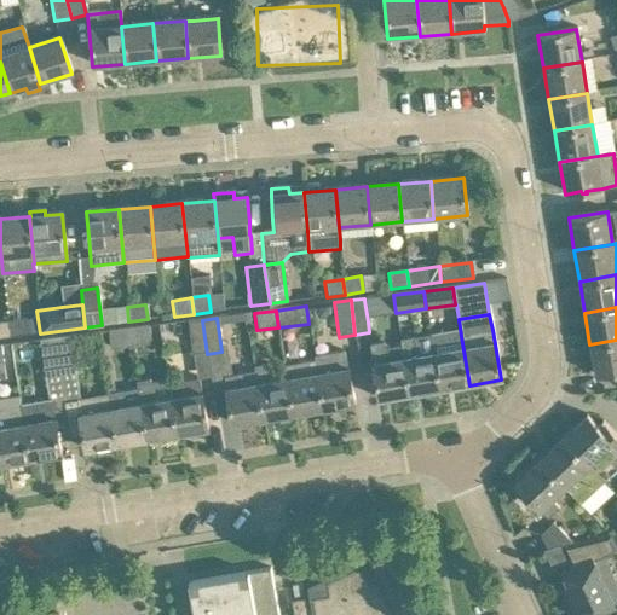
[(24,320),(7,323),(9,337),(26,335),(24,320)]
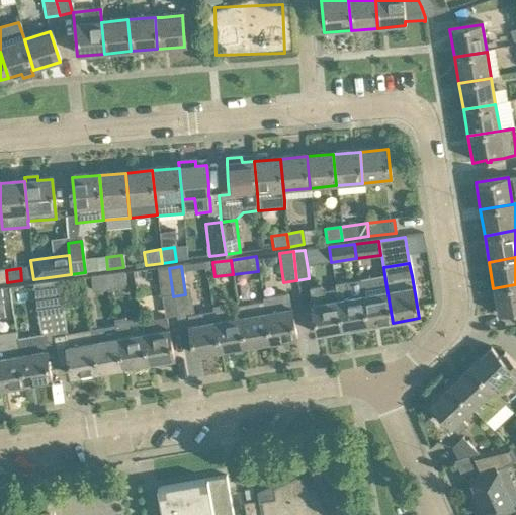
[(169,268),(156,269),(160,298),(173,296),(169,268)]
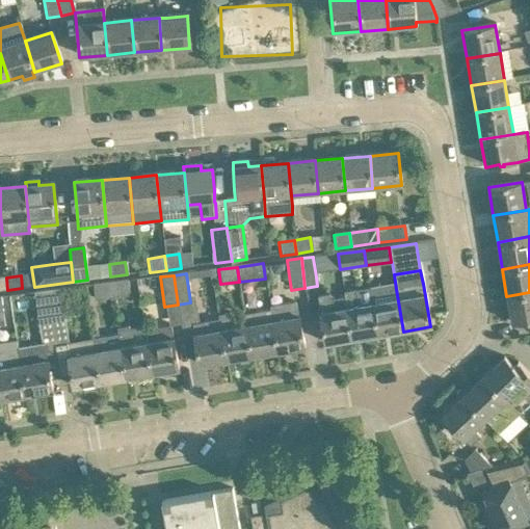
[(110,283),(112,298),(129,296),(127,281),(110,283)]
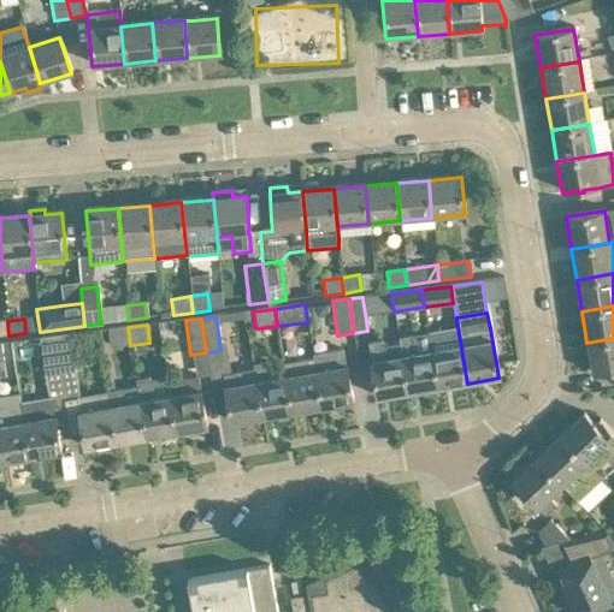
[(108,349),(130,345),(128,327),(106,331),(108,349)]
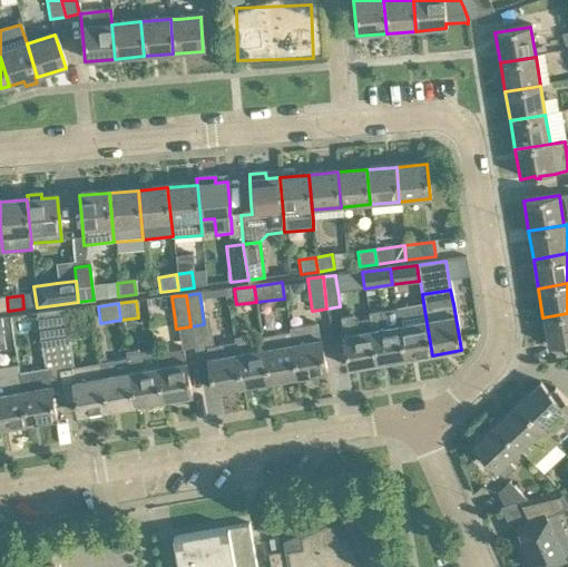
[(408,308),(395,310),(397,311),(399,326),(404,360),(417,358),(417,363),(432,360),(431,355),(432,355),(424,310),(409,312),(408,308)]
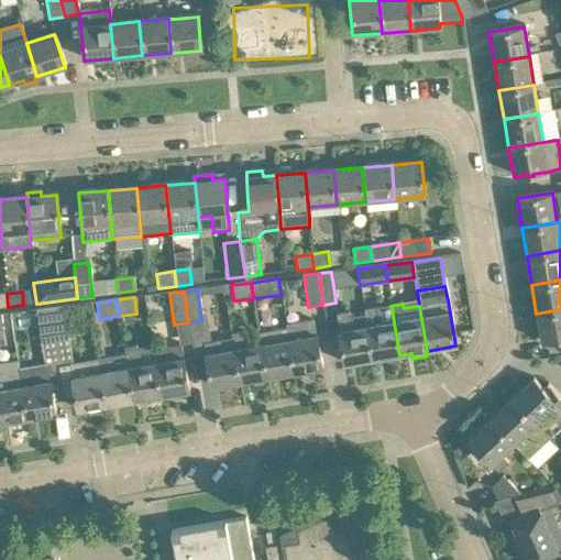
[(54,343),(68,341),(63,307),(48,309),(54,343)]
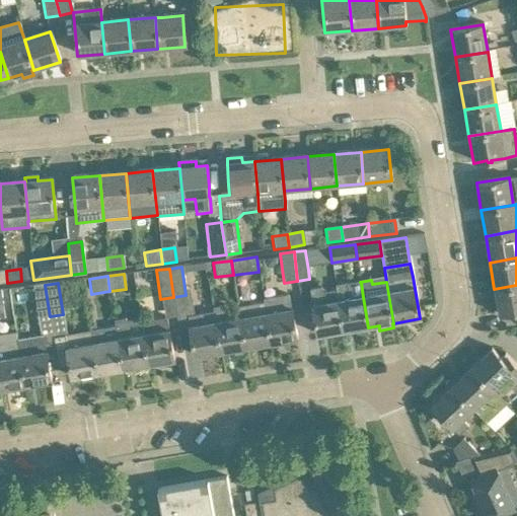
[(367,327),(368,327),(363,297),(349,300),(347,284),(336,286),(336,290),(338,302),(343,332),(352,330),(353,330),(354,334),(358,336),(362,336),(365,334),(368,332),(367,327)]
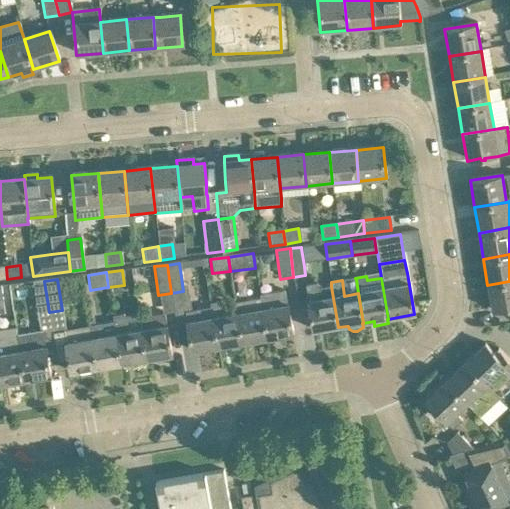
[(37,313),(49,312),(44,281),(32,282),(37,313)]
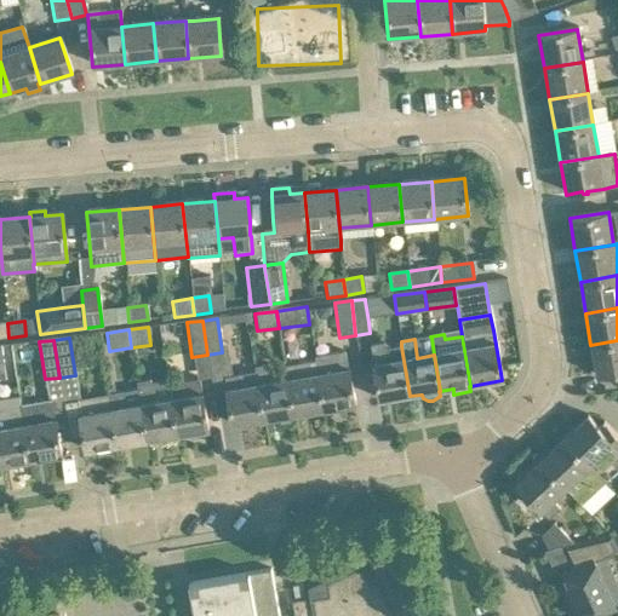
[(617,340),(590,345),(596,378),(616,374),(617,386),(617,340)]
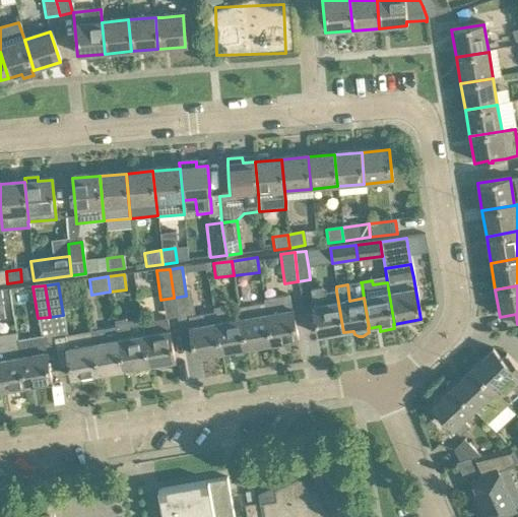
[(336,291),(322,294),(321,288),(310,291),(313,307),(314,317),(318,337),(343,332),(338,303),(336,291)]
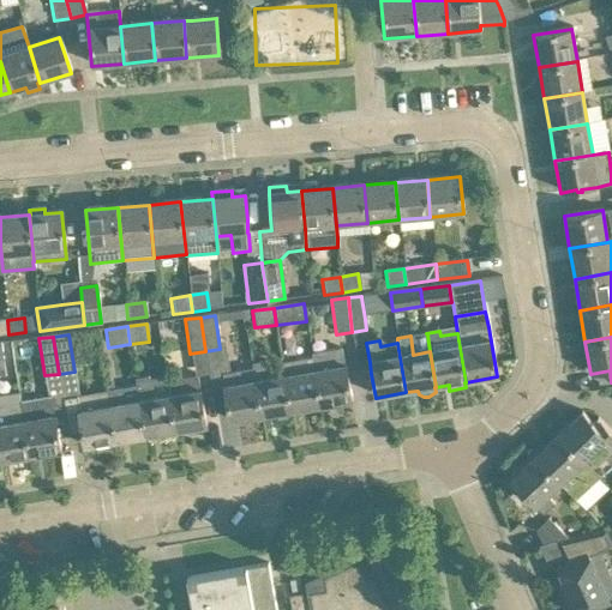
[(345,367),(343,367),(341,349),(311,355),(312,358),(321,408),(351,402),(345,367)]
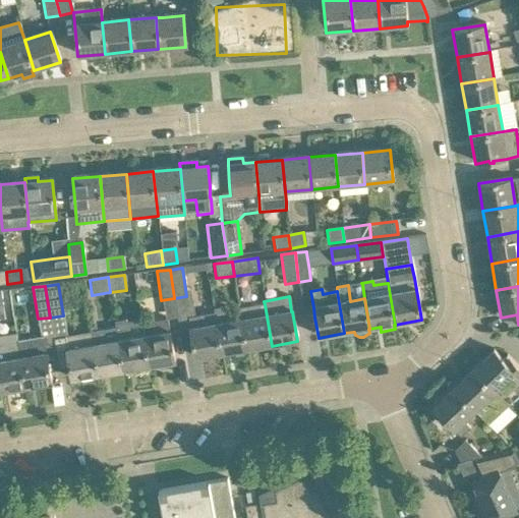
[(241,320),(246,350),(272,346),(265,304),(239,309),(241,320)]
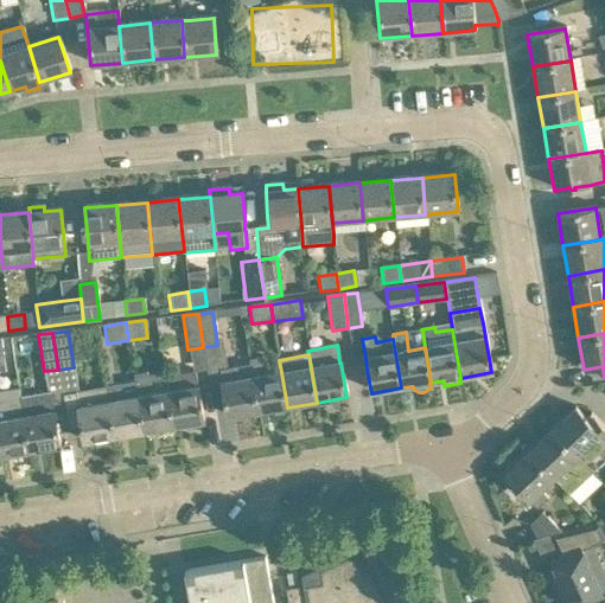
[(261,359),(248,360),(252,377),(258,412),(268,411),(269,414),(274,416),(284,414),(287,410),(287,408),(281,372),(265,376),(261,359)]
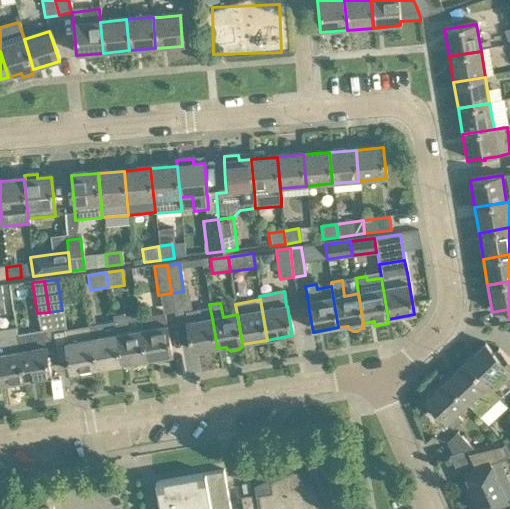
[(62,310),(49,312),(57,364),(68,362),(70,374),(96,369),(89,326),(65,331),(62,310)]
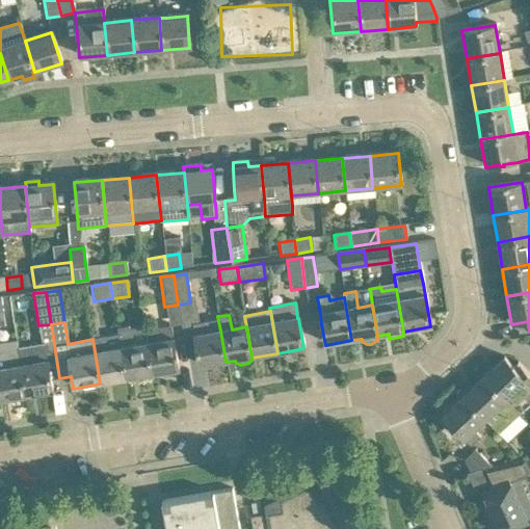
[(191,324),(193,336),(199,367),(226,362),(220,331),(207,334),(205,322),(191,324)]
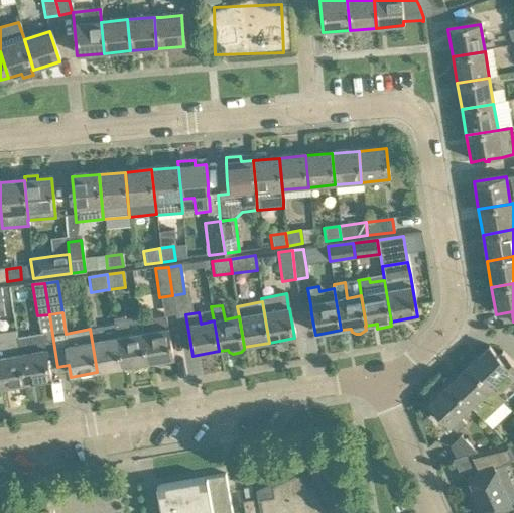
[(40,335),(16,339),(24,385),(50,380),(48,368),(57,367),(49,314),(37,315),(40,335)]
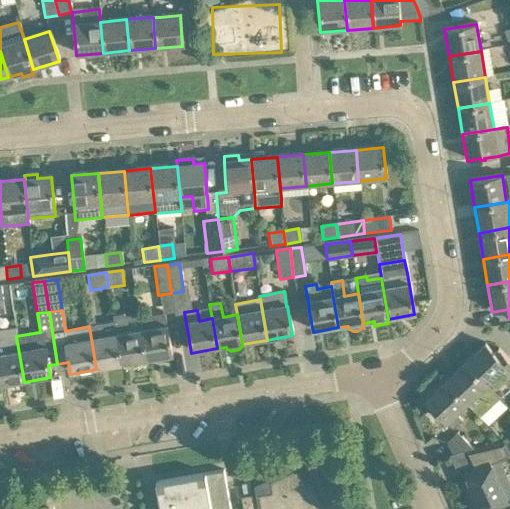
[(123,314),(112,316),(113,322),(121,365),(145,361),(140,331),(126,333),(123,314)]
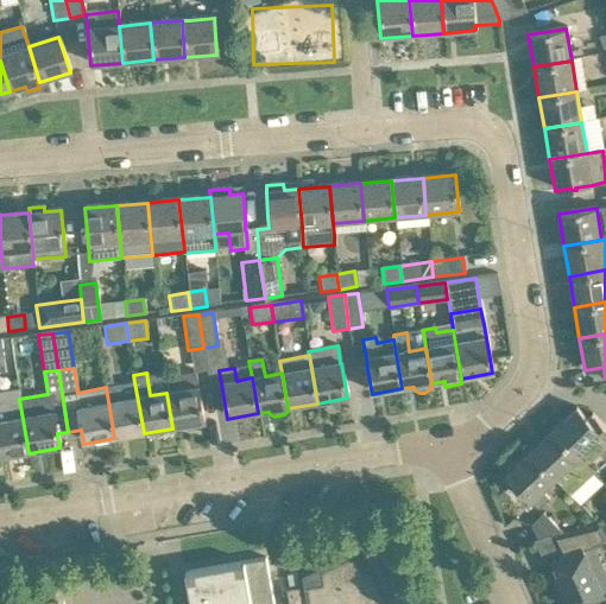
[(203,423),(200,400),(195,373),(164,377),(166,393),(172,428),(203,423)]
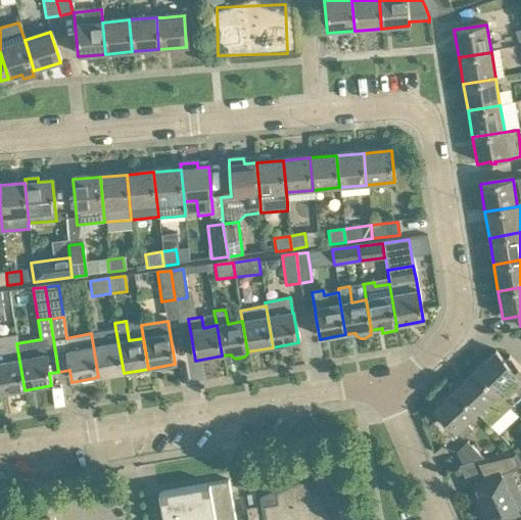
[(115,329),(91,333),(98,377),(124,373),(115,329)]
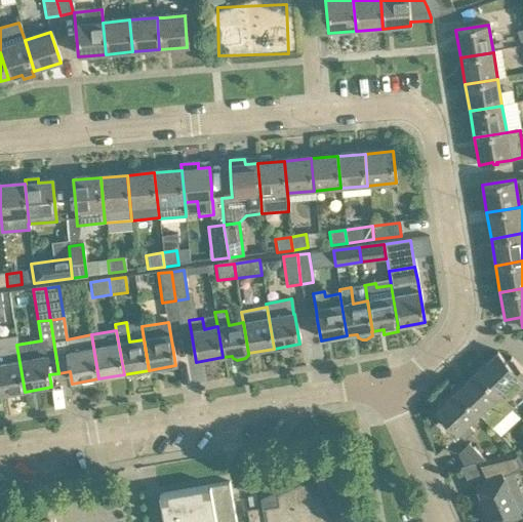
[(0,396),(25,392),(16,345),(0,347),(0,396)]
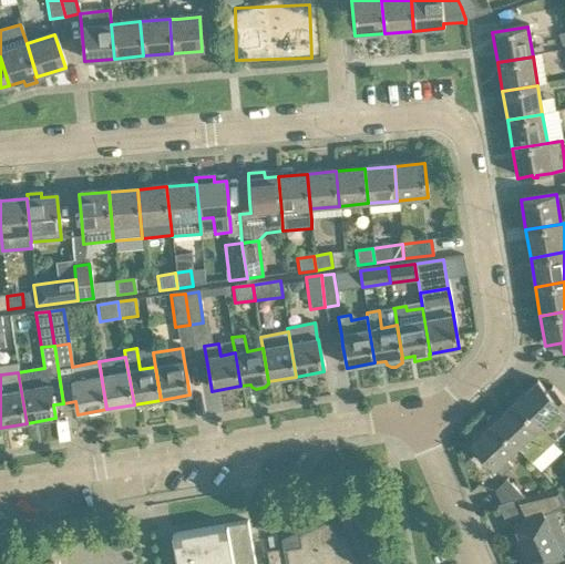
[(564,402),(551,388),(546,392),(536,382),(535,382),(536,383),(515,403),(538,429),(551,442),(564,429),(564,402)]
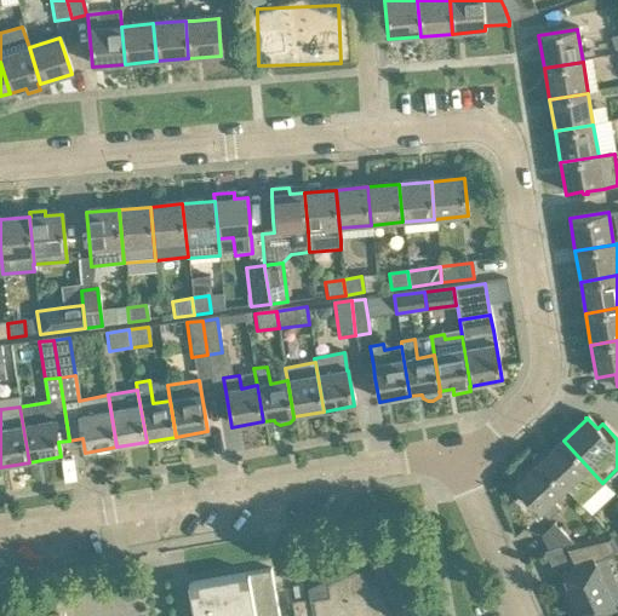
[(602,483),(589,468),(564,441),(539,464),(565,490),(581,506),(605,485),(602,483)]
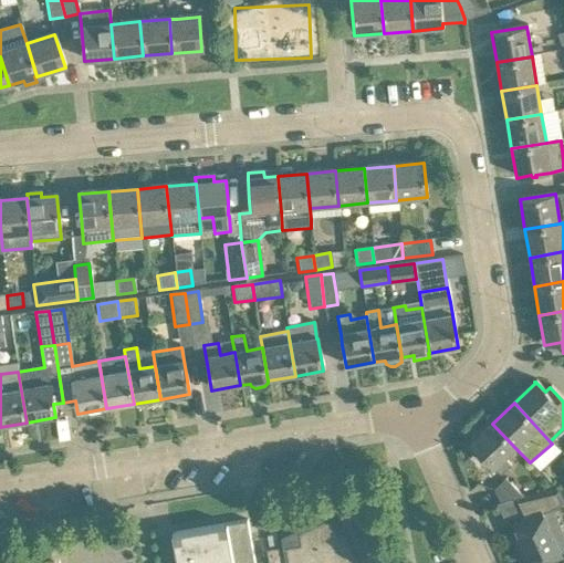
[(515,448),(492,424),(471,442),(470,441),(469,442),(500,475),(510,466),(503,459),(515,448)]
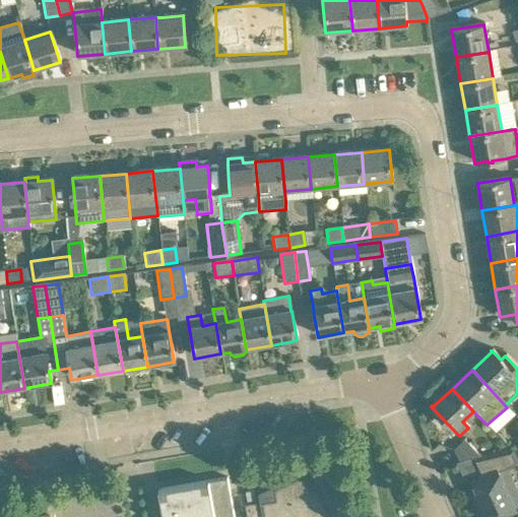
[(476,458),(479,457),(463,441),(453,451),(458,461),(476,458)]
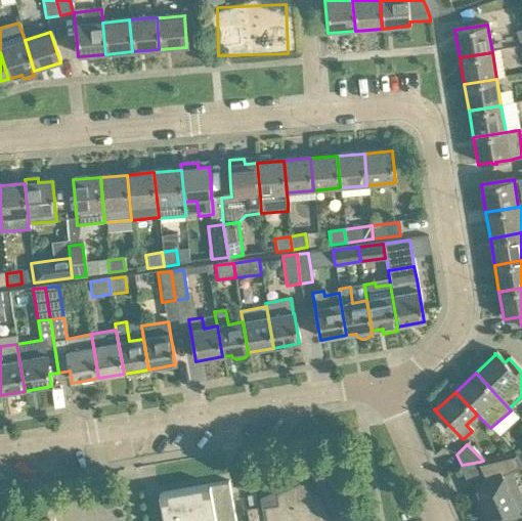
[(475,485),(474,485),(480,500),(484,507),(479,510),(483,520),(504,520),(519,513),(521,511),(521,498),(519,492),(511,475),(521,469),(521,468),(521,467),(521,452),(494,461),(480,463),(487,479),(475,485)]
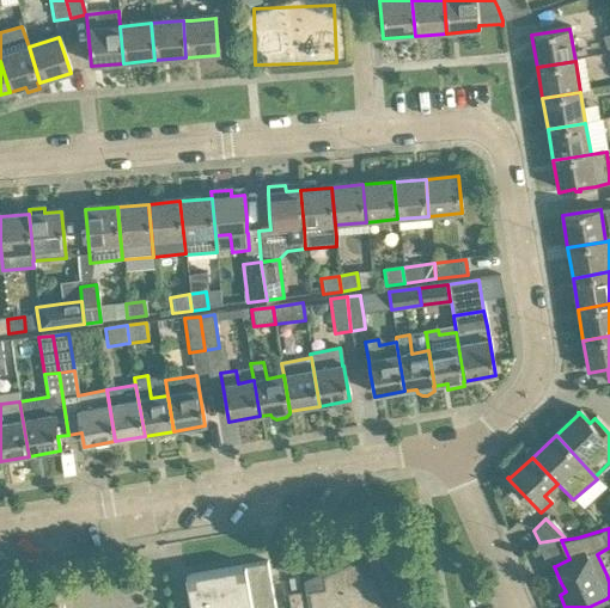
[(323,588),(286,595),(288,607),(388,607),(386,606),(382,595),(368,571),(368,573),(364,575),(354,560),(322,576),(321,575),(323,588)]
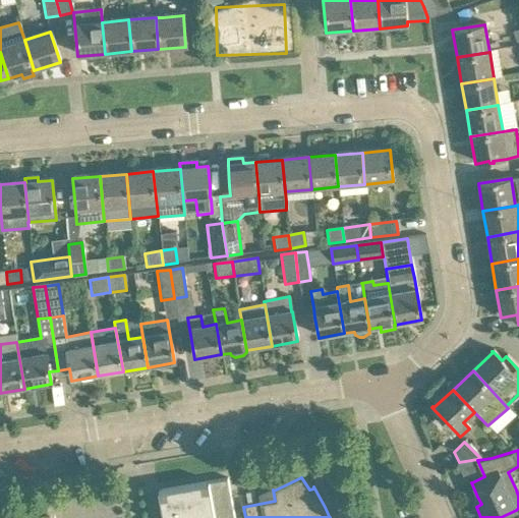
[(232,517),(226,480),(157,493),(161,517),(232,517)]
